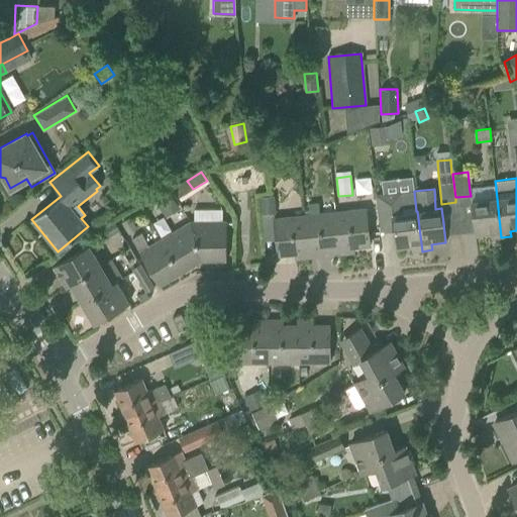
[(496,189),(470,191),(471,196),(472,196),(472,201),(474,215),(476,235),(491,233),(491,238),(501,237),(497,198),(496,189)]
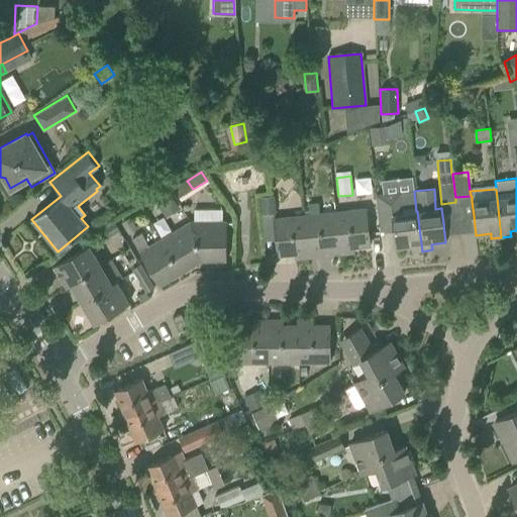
[(414,192),(377,196),(379,212),(381,232),(394,230),(397,248),(411,247),(412,252),(422,251),(417,211),(416,211),(414,192)]
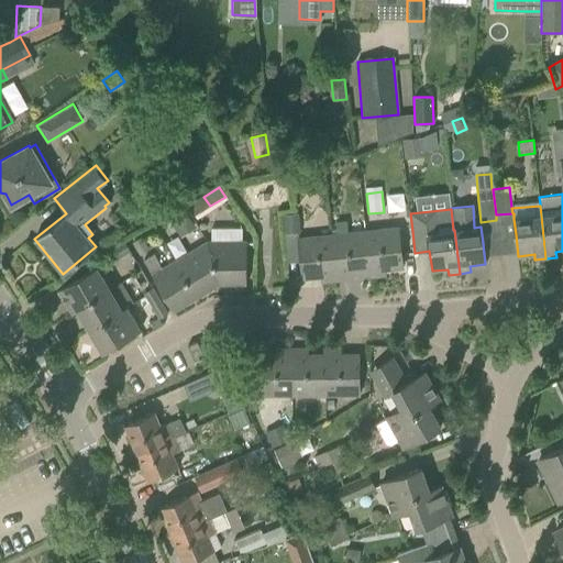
[(169,220),(180,238),(195,228),(184,210),(169,220)]
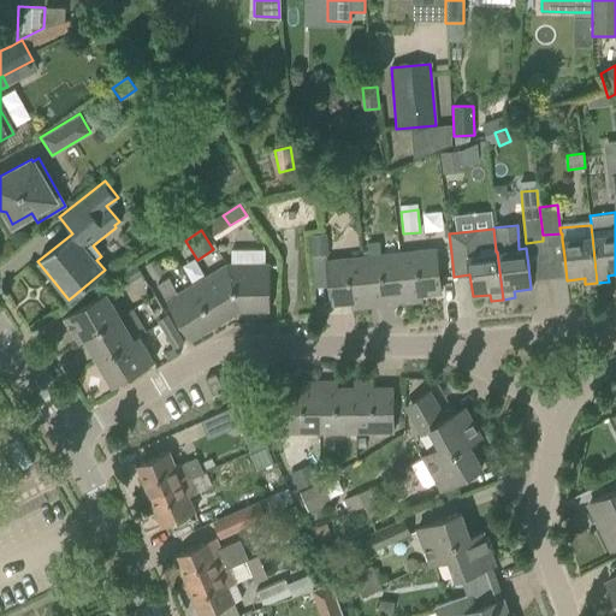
[(308,236),(311,258),(329,255),(326,234),(308,236)]
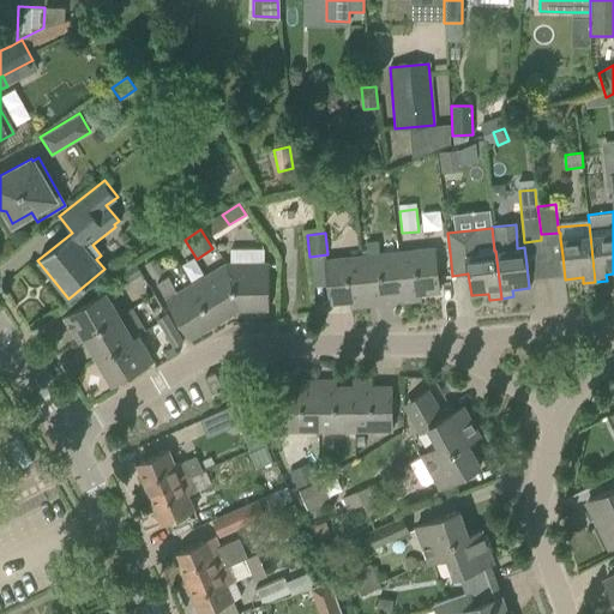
[(367,256),(361,256),(367,307),(384,305),(384,299),(402,296),(403,296),(398,252),(379,254),(378,241),(366,242),(367,256)]
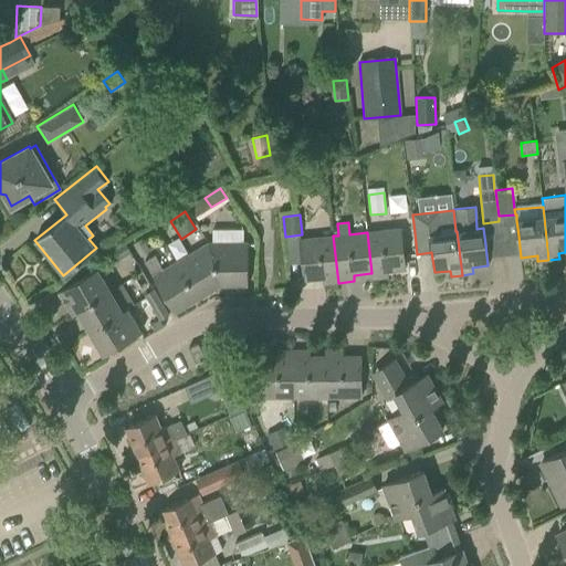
[(400,229),(367,232),(371,273),(370,273),(371,280),(387,278),(387,272),(405,270),(400,229)]
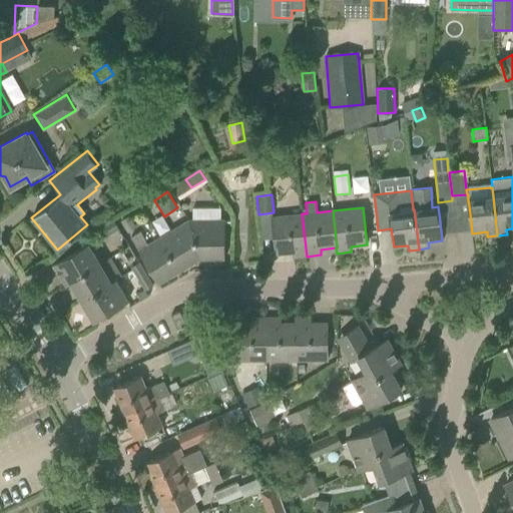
[(307,257),(302,213),(272,217),(276,254),(293,252),(293,258),(307,257)]
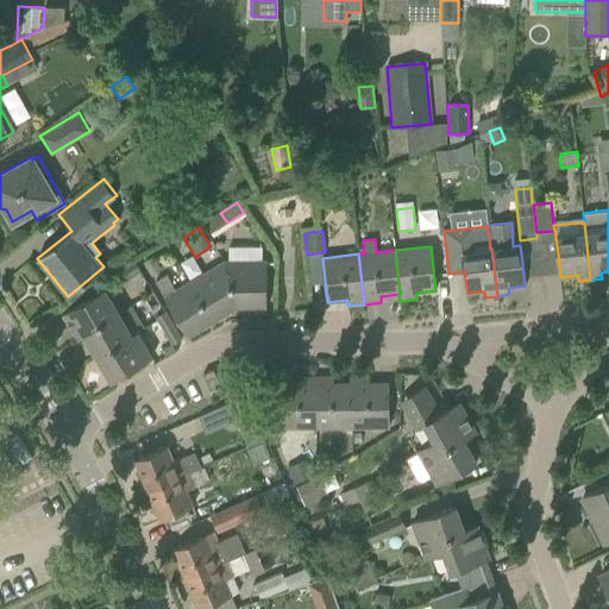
[(152,258),(144,263),(151,276),(159,270),(152,258)]
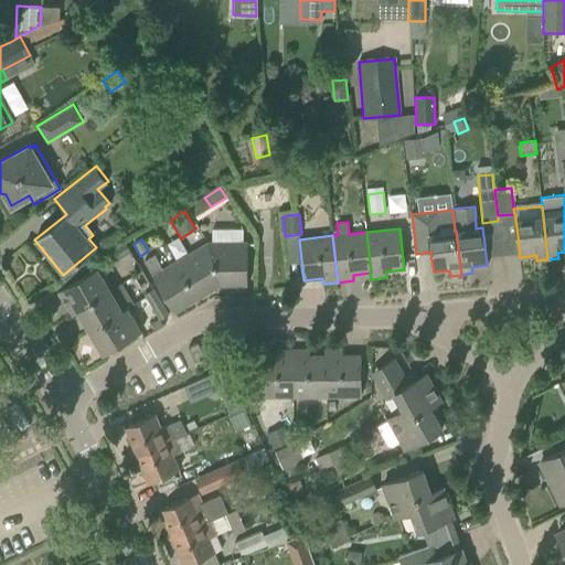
[(210,243),(176,264),(196,298),(220,285),(210,243)]
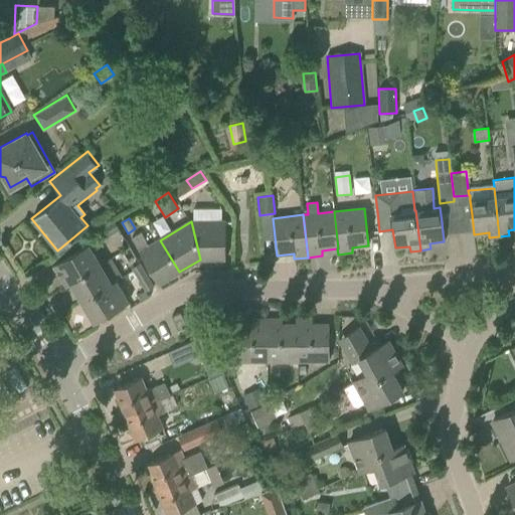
[(225,222),(191,221),(200,260),(225,260),(225,222)]
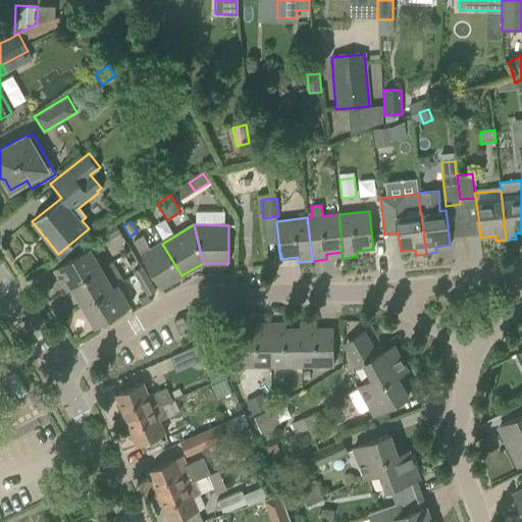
[(104,231),(109,241),(120,233),(115,225),(104,231)]
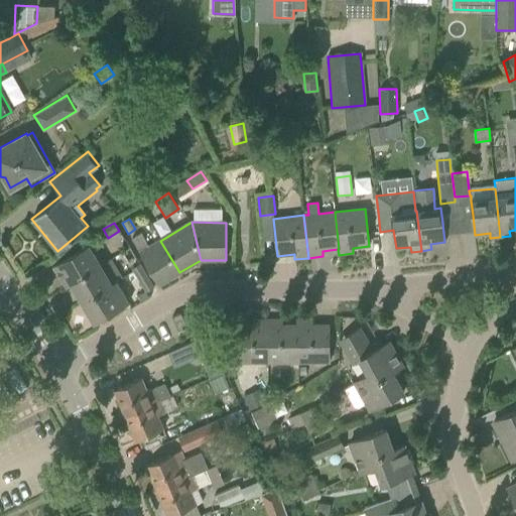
[(179,272),(160,241),(149,248),(140,234),(132,239),(140,252),(139,253),(159,285),(179,272)]
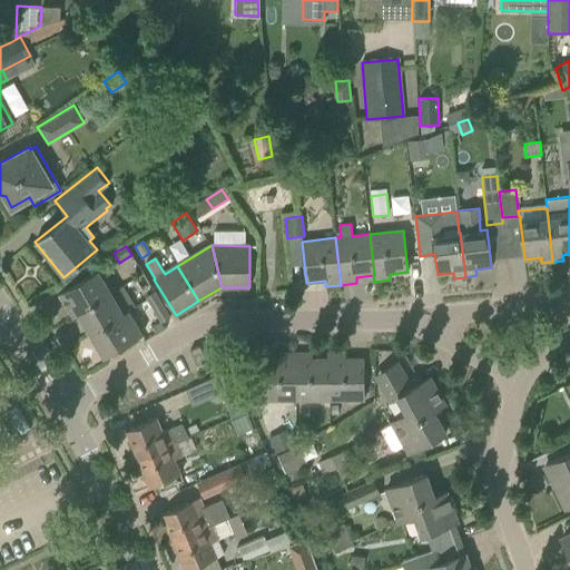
[(74,316),(78,314),(111,294),(98,271),(59,293),(74,316)]
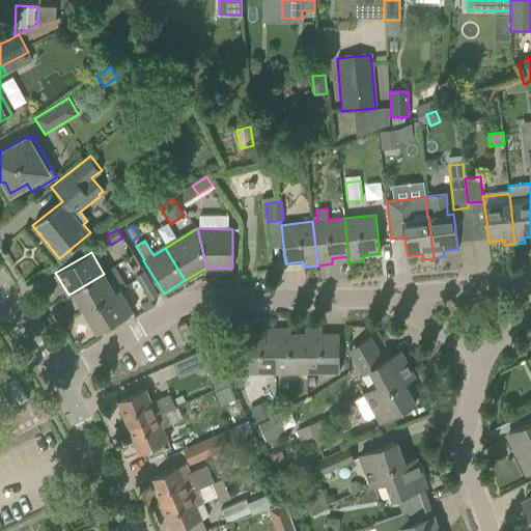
[(136,277),(140,283),(147,279),(143,272),(136,277)]
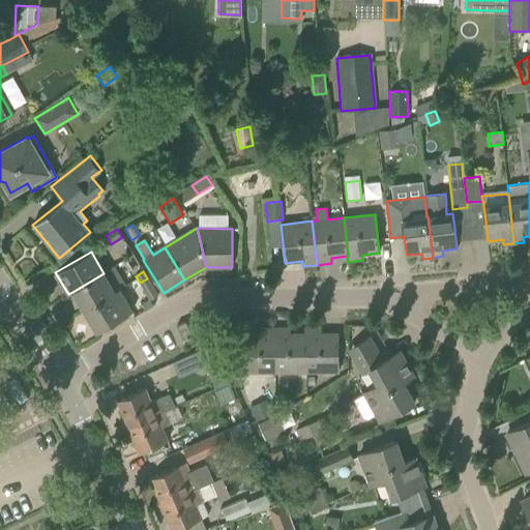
[(72,292),(84,311),(115,292),(104,273),(72,292)]
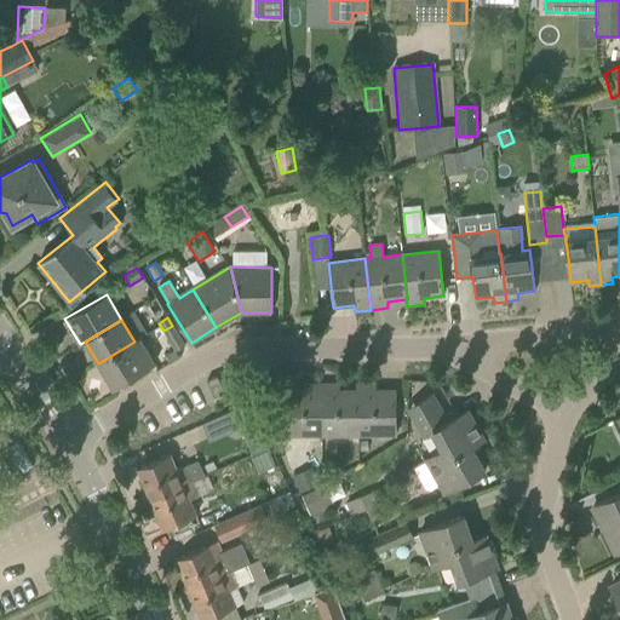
[(164,331),(167,337),(176,332),(172,326),(164,331)]
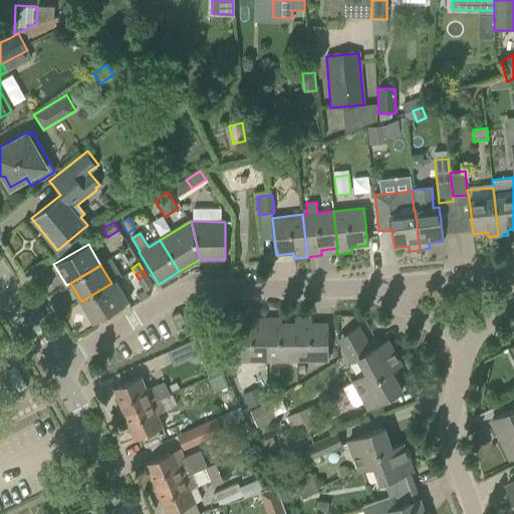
[(139,279),(142,285),(150,281),(146,275),(139,279)]
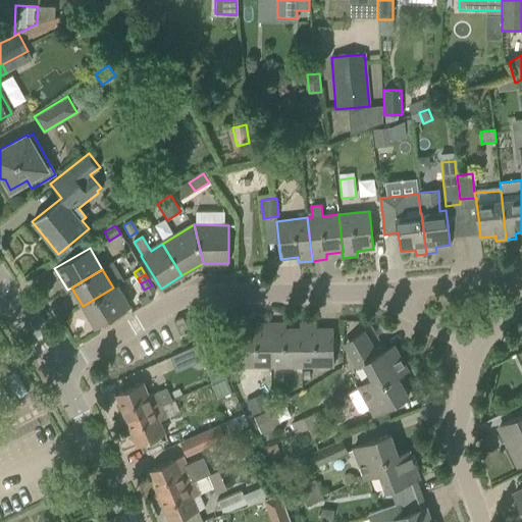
[(113,288),(83,306),(92,321),(96,318),(100,324),(131,306),(117,284),(113,288)]
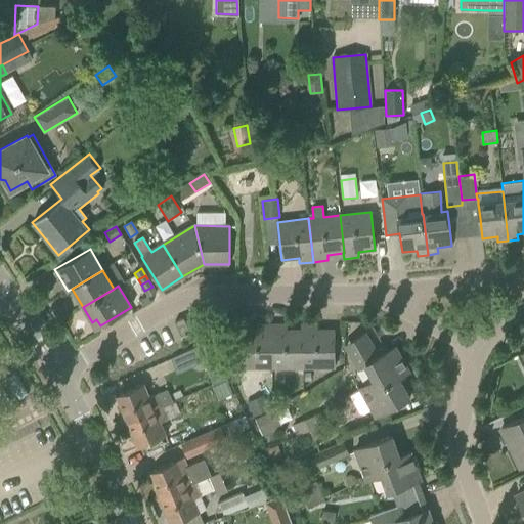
[(153,287),(144,291),(148,297),(156,293),(153,287)]
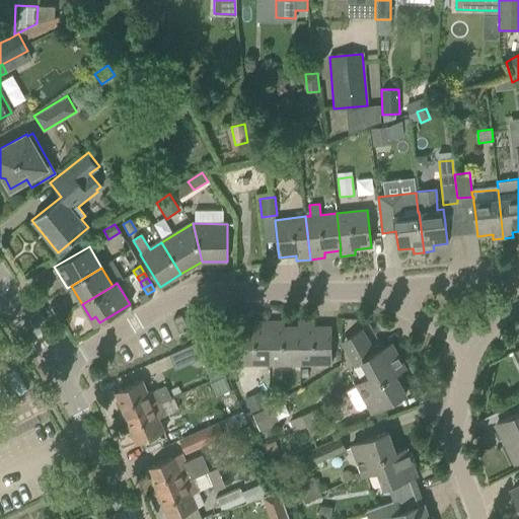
[(172,319),(178,334),(188,329),(181,315),(172,319)]
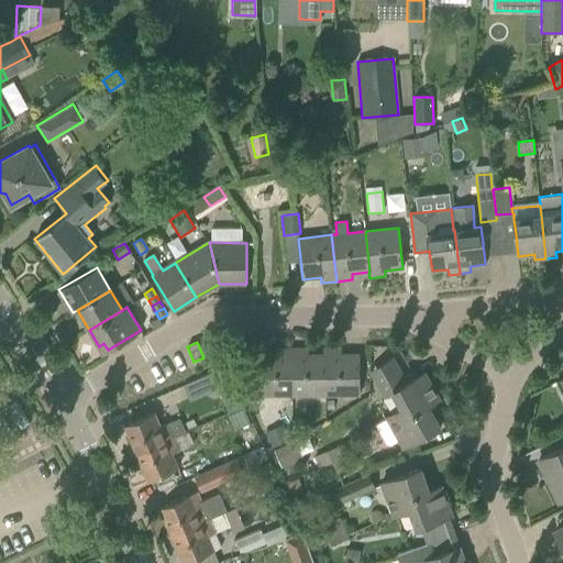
[(291,396),(291,349),(276,349),(276,354),(258,355),(258,376),(258,377),(258,395),(258,396),(291,396)]
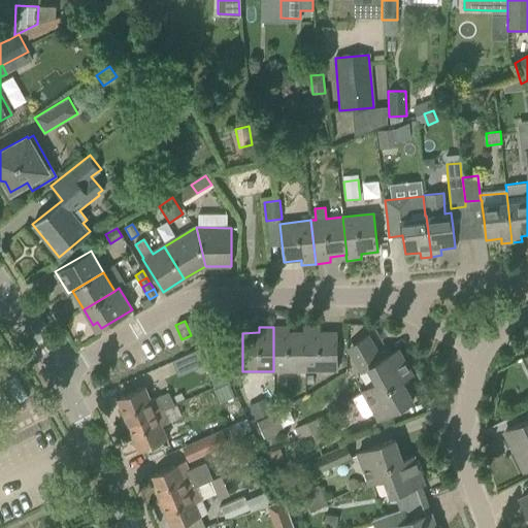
[(288,327),(273,327),(273,371),(305,371),(305,332),(304,332),(288,332),(288,327)]
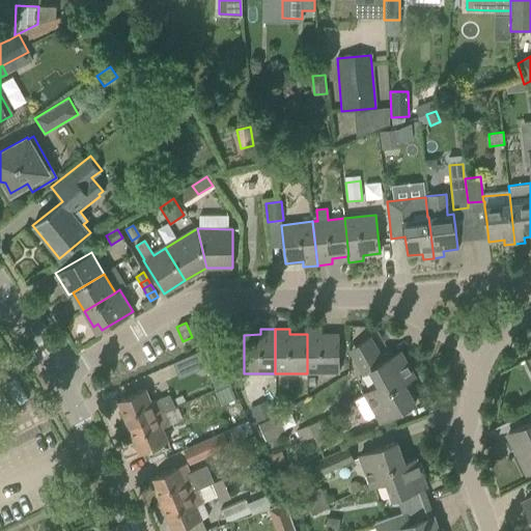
[(306,329),(306,334),(307,334),(307,373),(338,373),(338,334),(320,334),(320,329),(306,329)]
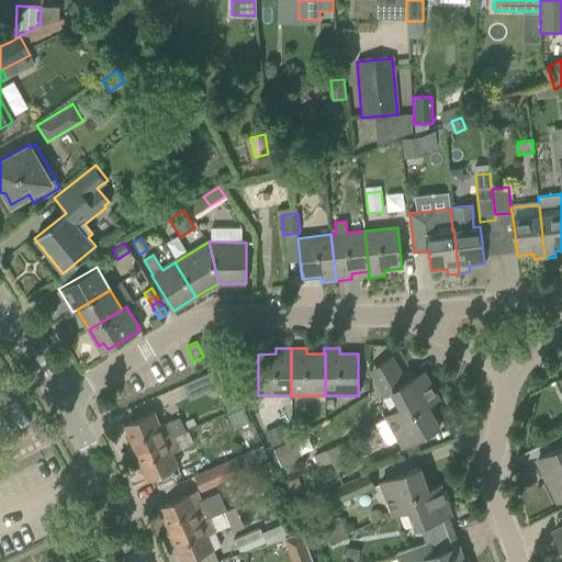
[(392,392),(401,407),(406,417),(428,405),(439,398),(424,372),(415,378),(412,371),(402,377),(392,358),(370,370),(384,396),(392,392)]
